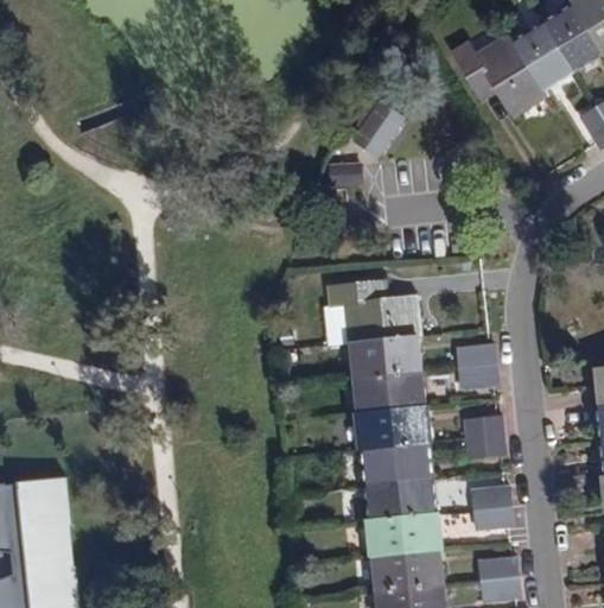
[(574,0),(572,0),(542,18),(572,67),(603,48),(574,0)]
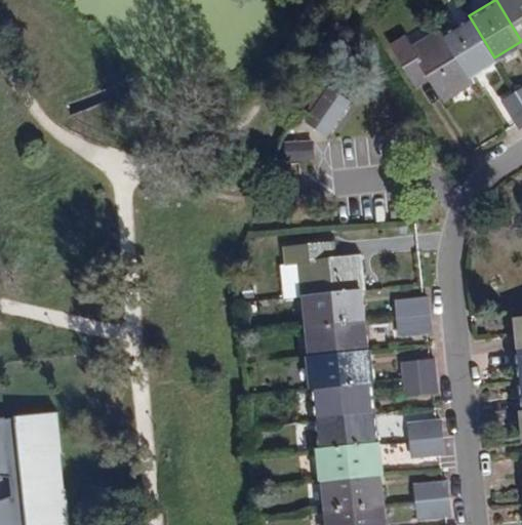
[(521,0),(496,0),(521,41),(521,42),(521,0)]
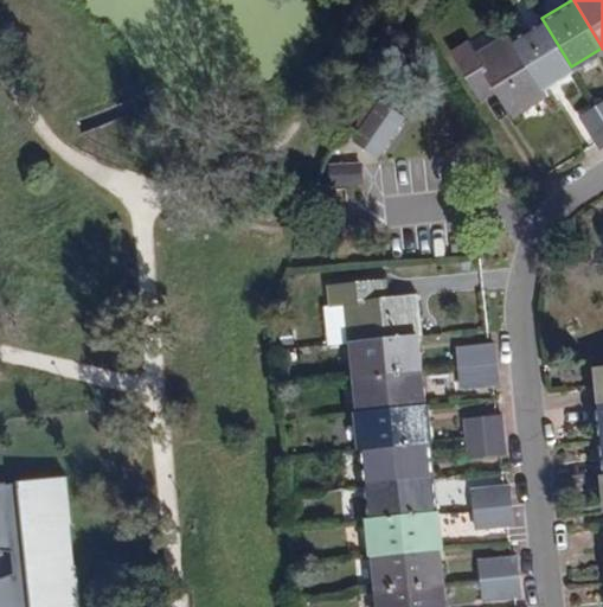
[(571,66),(541,18),(512,36),(541,85),(571,66)]
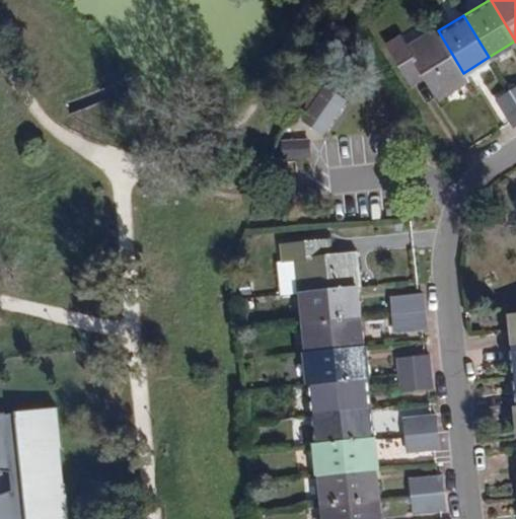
[(463,73),(438,30),(435,26),(407,45),(399,33),(383,44),(407,79),(422,69),(426,77),(437,94),(466,77),(463,73)]
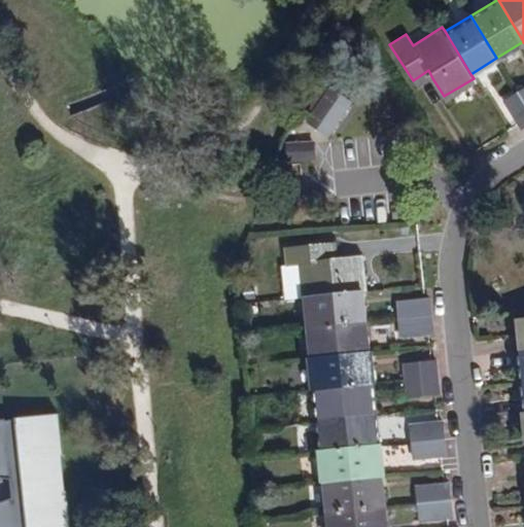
[(432,78),(428,70),(413,80),(416,86),(432,78)]
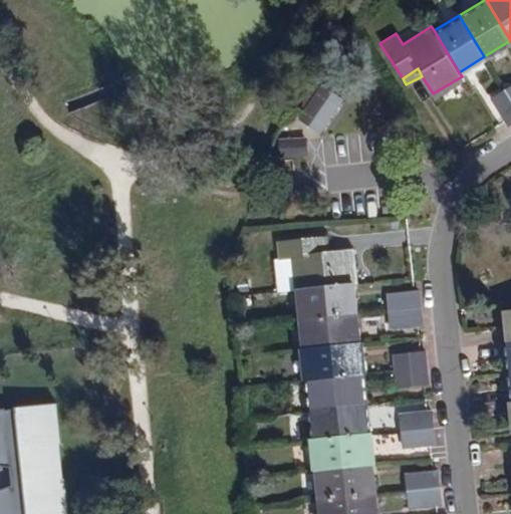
[(510,80),(502,86),(510,100),(510,80)]
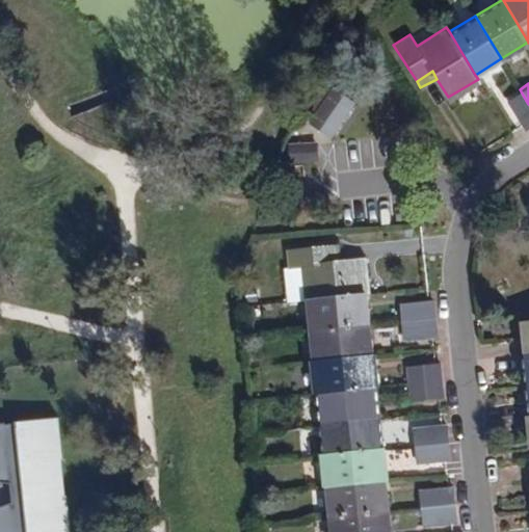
[(305,126),(329,140),(351,104),(327,89),(305,126)]
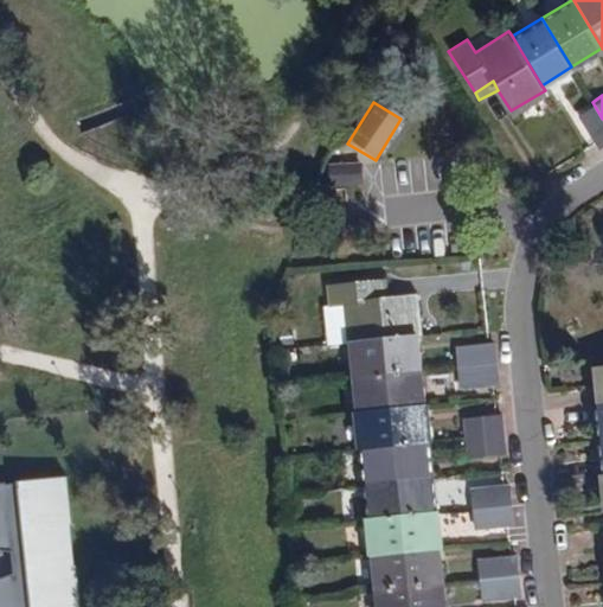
[(596,145),(602,140),(602,119),(592,102),(577,113),(596,145)]
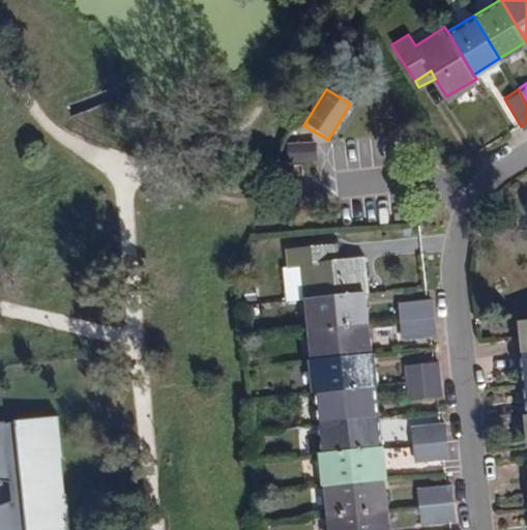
[(294,164),(313,163),(312,143),(293,144),(294,164)]
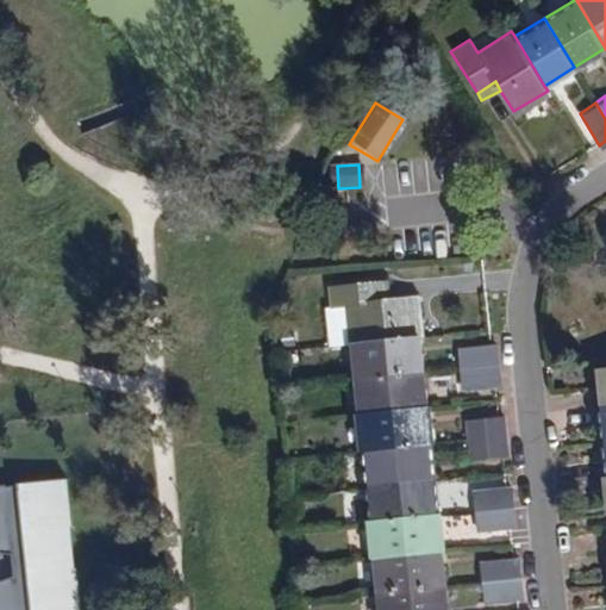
[(380,296),(389,296),(387,278),(378,279),(380,296)]
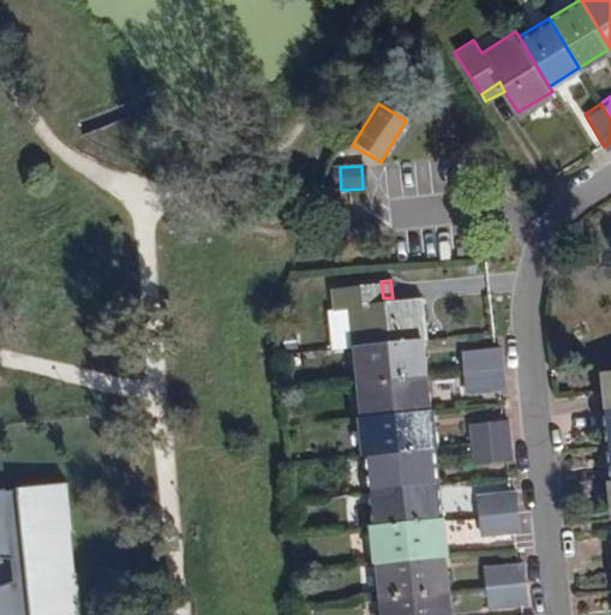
[(353,346),(421,340),(424,340),(419,296),(393,298),(383,298),(381,281),(331,286),(333,308),(346,306),(351,347),(353,346)]
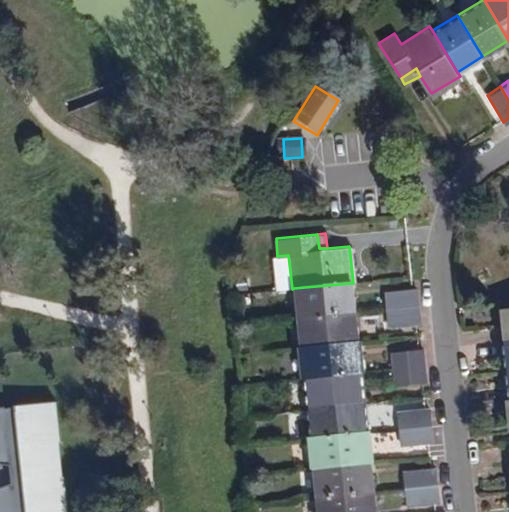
[(298,319),(354,313),(351,283),(294,288),(298,319)]
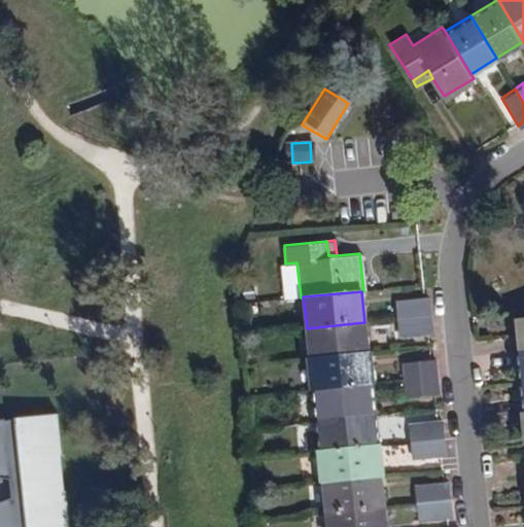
[(397,318),(429,315),(427,299),(395,301),(397,318)]
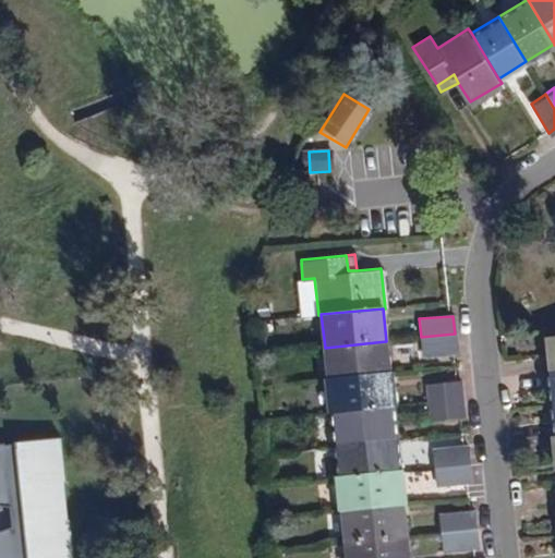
[(457,352),(455,334),(421,337),(423,355),(457,352)]
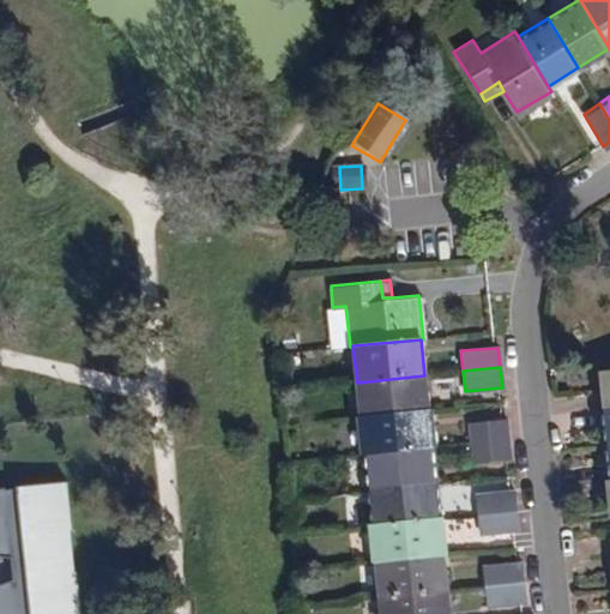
[(357,383),(361,417),(428,411),(424,375),(357,383)]
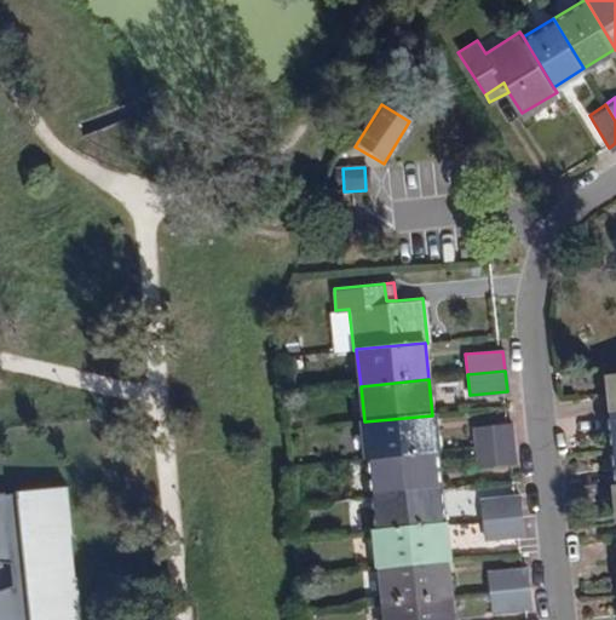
[(432,415),(364,422),(361,423),(363,458),(367,458),(436,451),(438,451),(435,415),(432,415)]
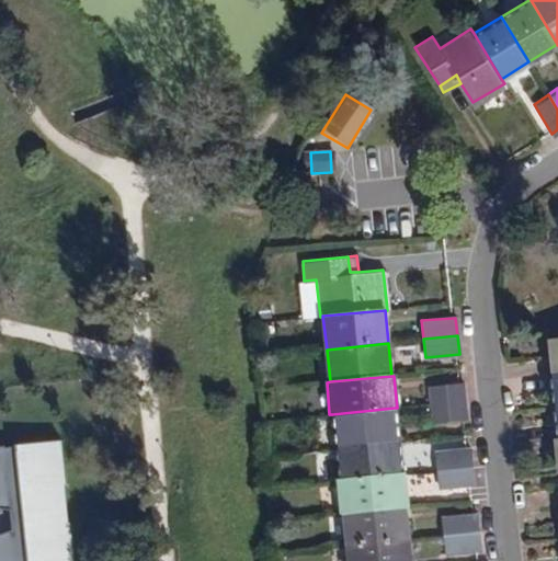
[(429,386),(430,404),(464,401),(462,382),(429,386)]
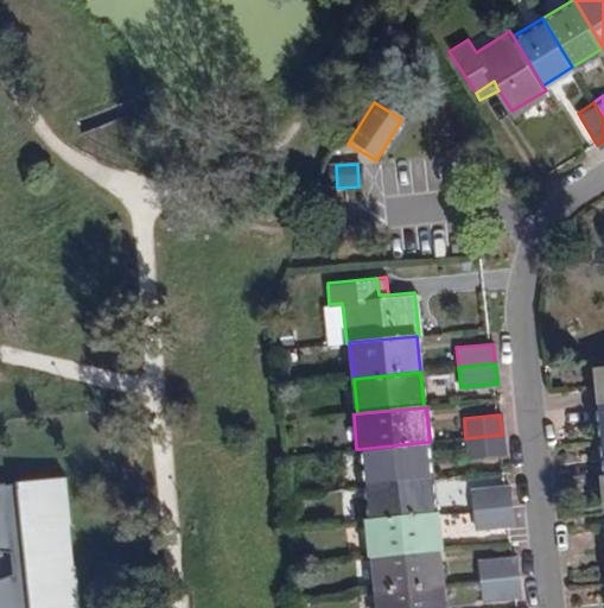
[(502,435),(465,438),(468,457),(504,454),(502,435)]
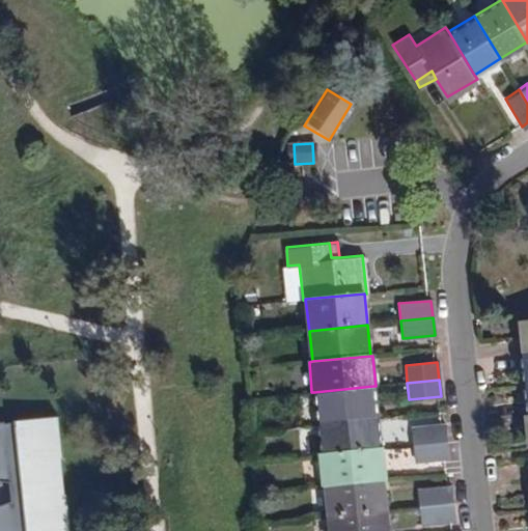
[(373,386),(314,392),(317,423),(377,417),(373,386)]
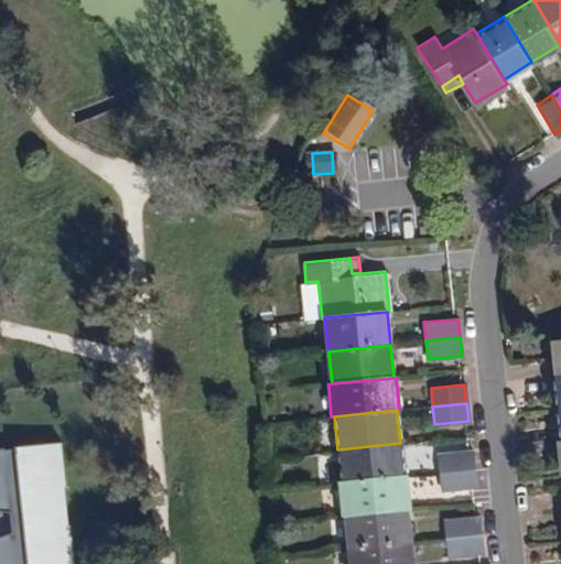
[(337,449),(341,481),(403,474),(400,443),(337,449)]
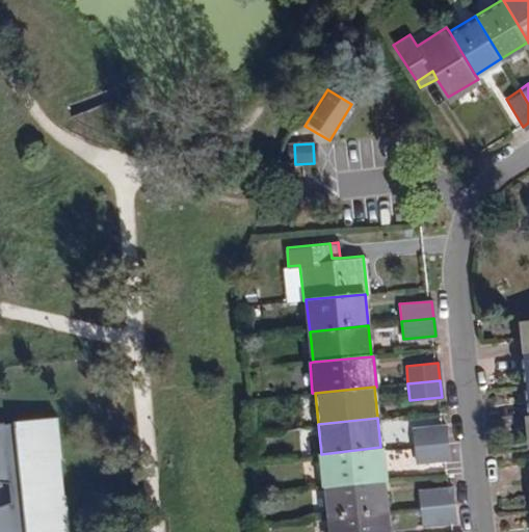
[(68,531),(56,419),(0,424),(0,483),(7,484),(9,503),(0,506),(0,531),(68,531)]
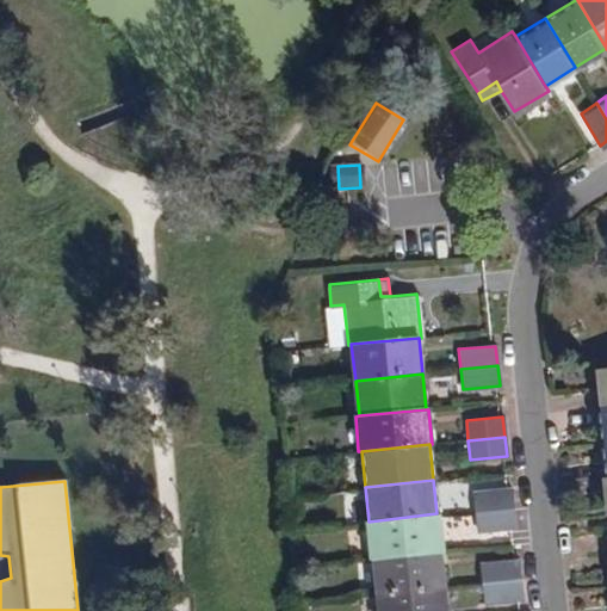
[(475,510),(512,505),(509,486),(472,491),(475,510)]
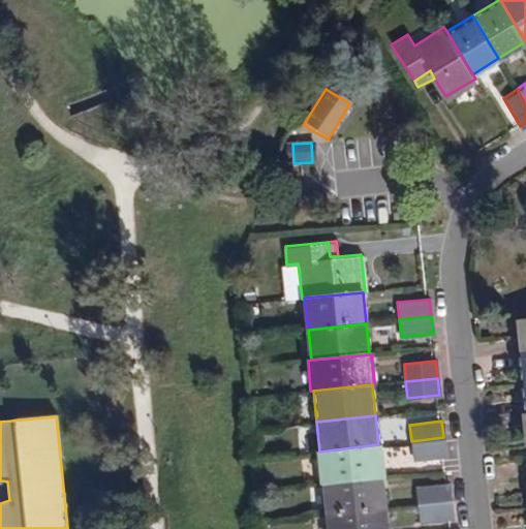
[(443,437),(411,441),(413,459),(445,456),(443,437)]
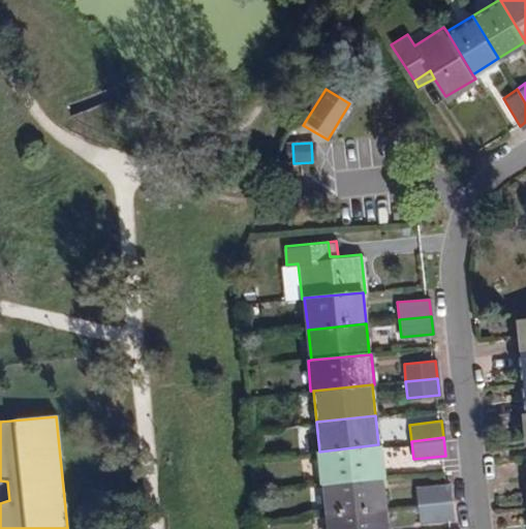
[(378,444),(319,452),(317,452),(319,483),(323,483),(382,475),(383,475),(381,444),(378,444)]
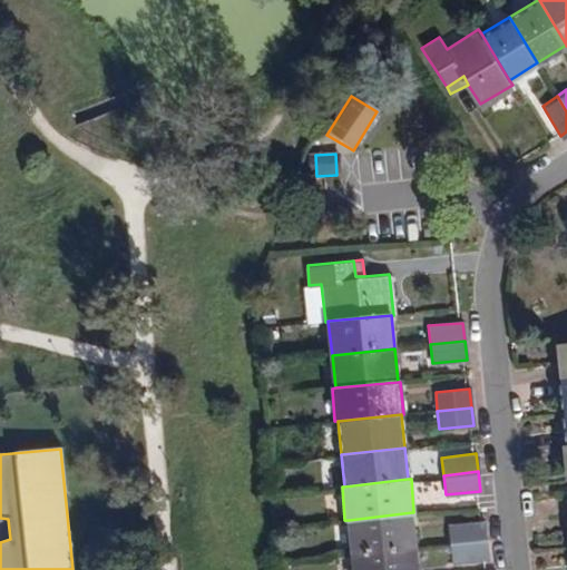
[(416,547),(412,512),(349,520),(352,553),(416,547)]
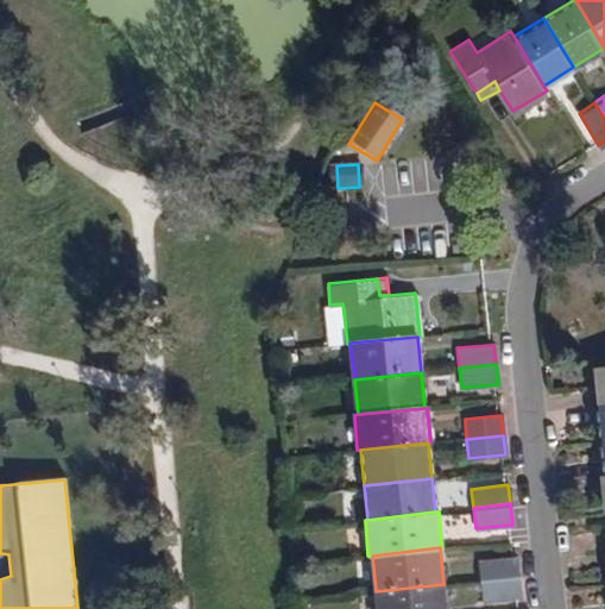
[(479,563),(480,581),(517,576),(516,558),(479,563)]
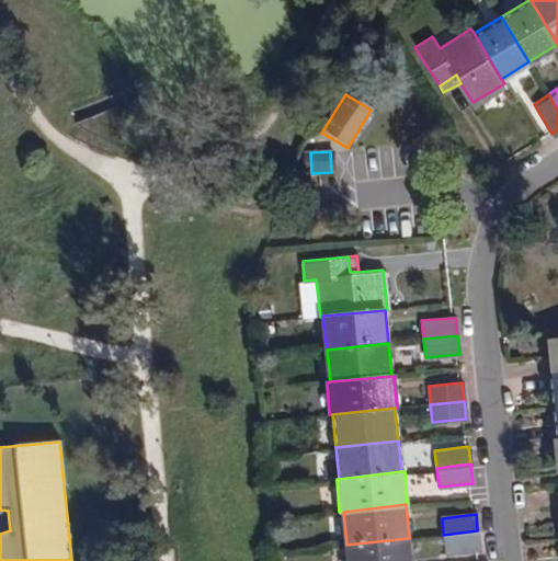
[(477,530),(443,535),(445,553),(479,549),(477,530)]
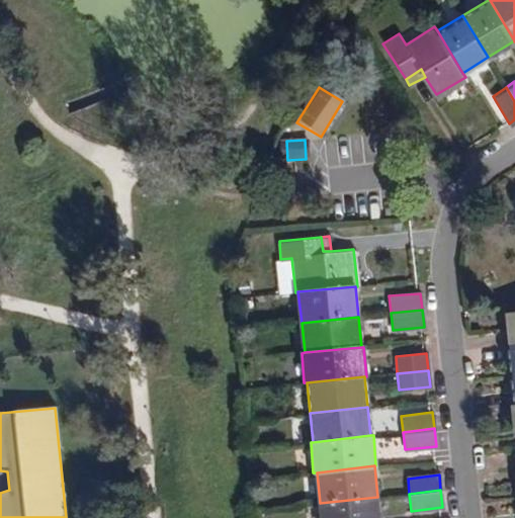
[(379,517),(377,497),(320,503),(321,517),(379,517)]
